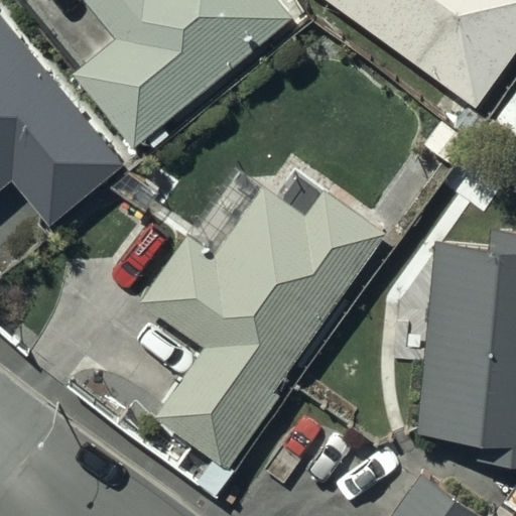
[(86,0),(116,38),(73,73),(131,147),(291,21),(274,0),(86,0)]
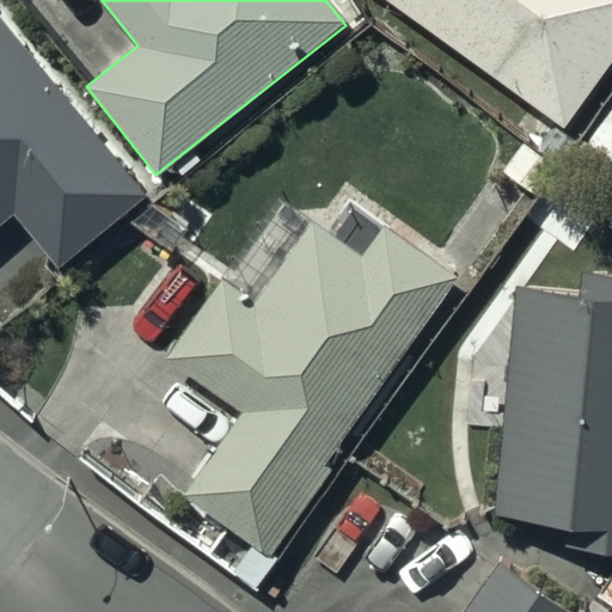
[(611,0),(391,0),(565,126),(611,60),(611,0)]
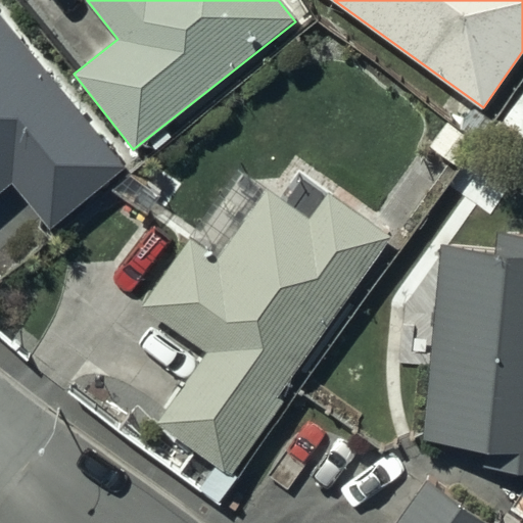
[(126,171),(0,17),(0,188),(11,179),(54,230),(126,171)]
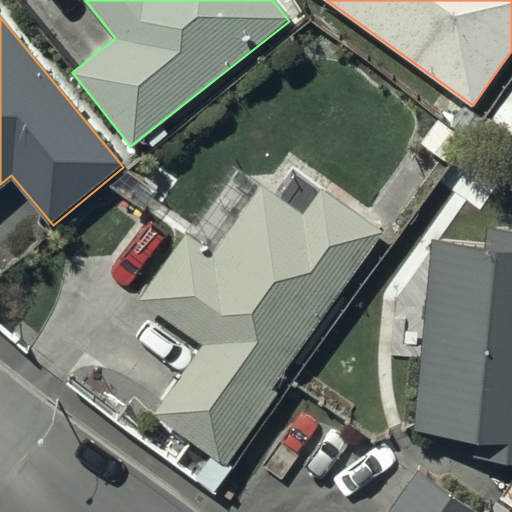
[(184,230),(139,297),(204,340),(156,412),(226,459),(381,229),(320,188),(302,214),(262,188),(218,253),(184,230)]
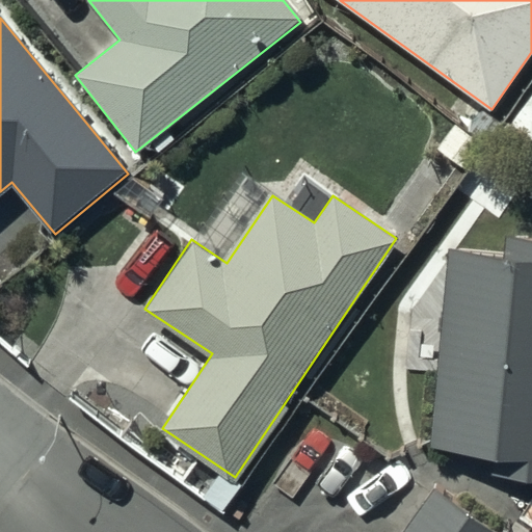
[(512,253),(448,247),(430,450),(499,456),(498,475),(531,477),(531,235),(514,234),(512,253)]
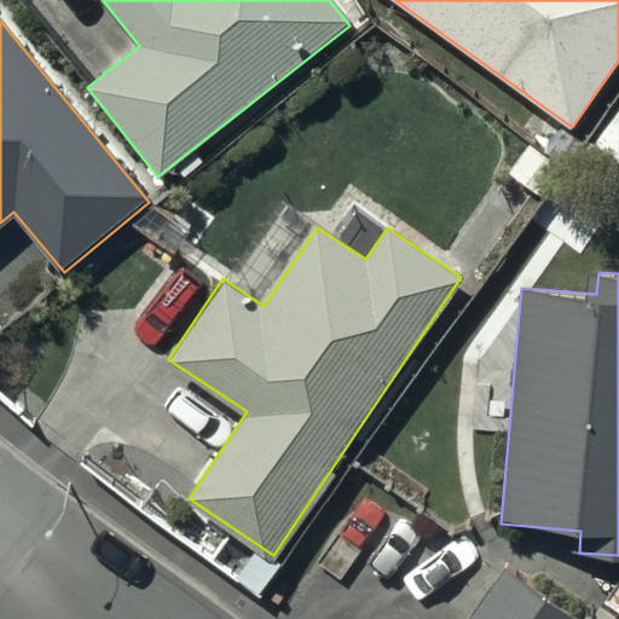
[(568,618),(503,570),(467,618),(568,618)]
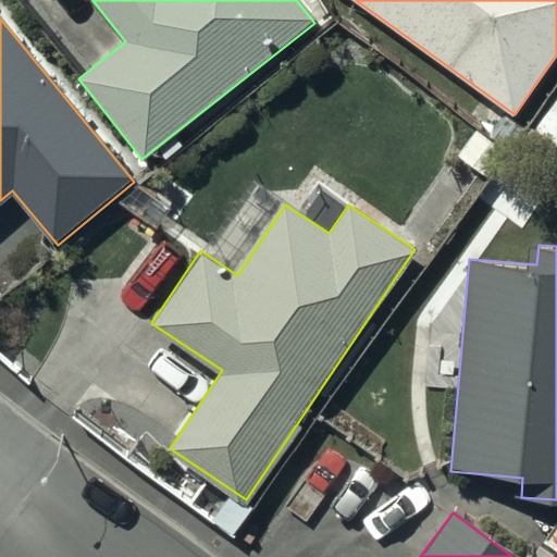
All buildings are outlined.
